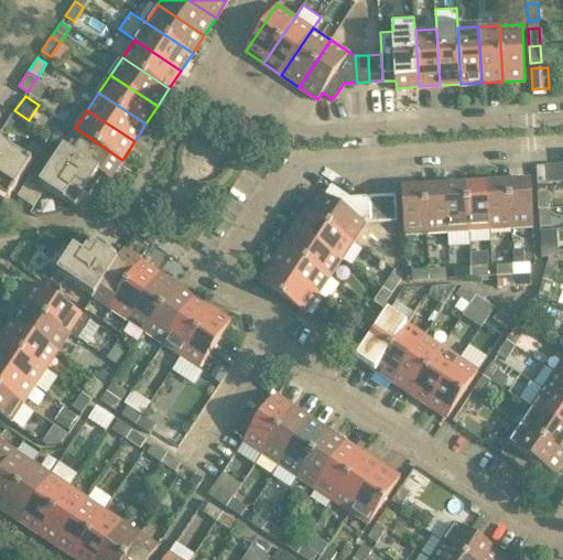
[(29,126),(13,115),(3,129),(19,140),(29,126)]
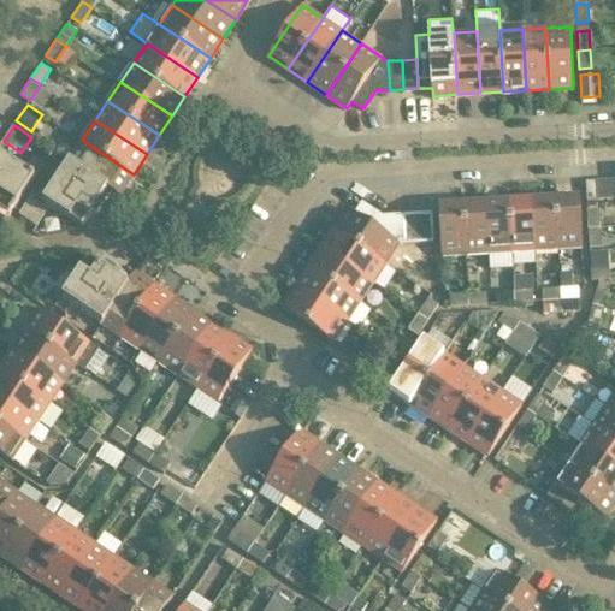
[(120,194),(134,175),(82,140),(69,159),(120,194)]
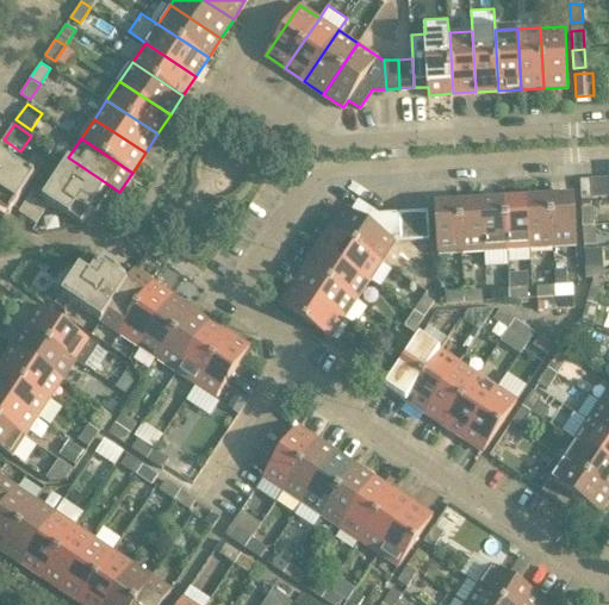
[(0,150),(0,182),(14,161),(0,150)]
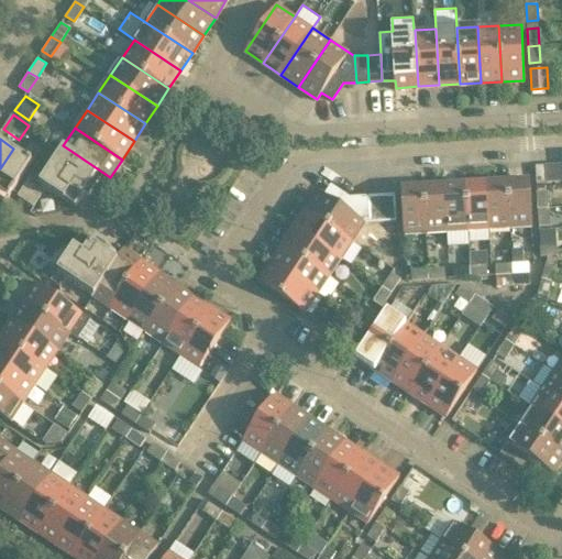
[(13,149),(0,168),(0,190),(8,196),(41,148),(31,141),(22,154),(13,149)]
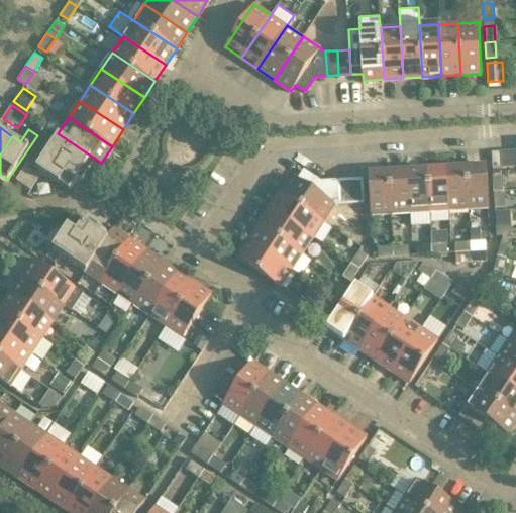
[(33,152),(16,178),(30,188),(42,171),(69,189),(83,168),(87,171),(92,163),(99,168),(102,164),(101,163),(58,133),(41,159),(33,152)]
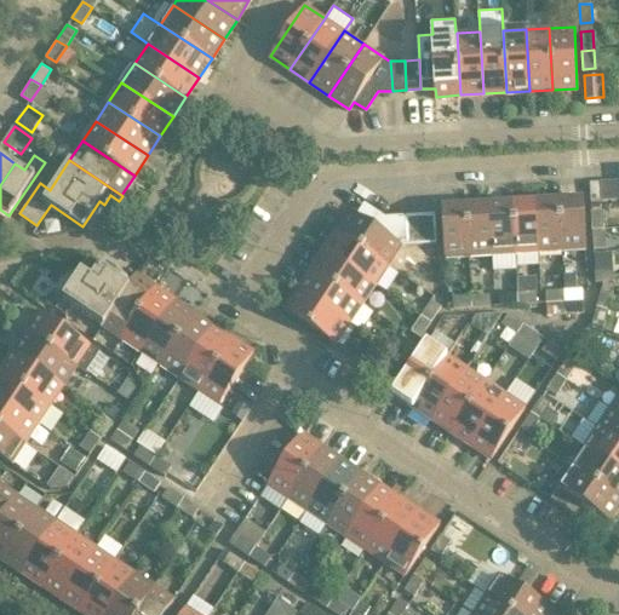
[(603,197),(602,179),(590,180),(590,199),(603,197)]
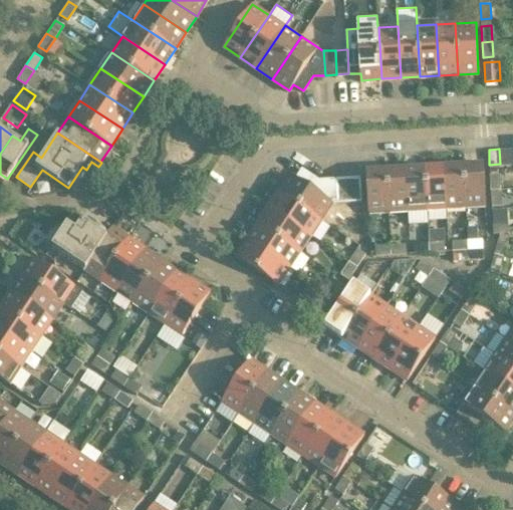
[(484,164),(463,165),(466,206),(486,204),(484,164)]
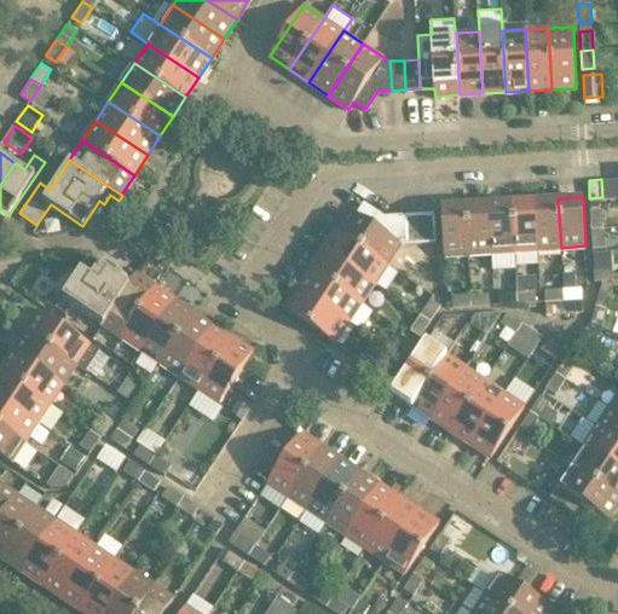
[(538,249),(561,248),(558,198),(535,200),(538,249)]
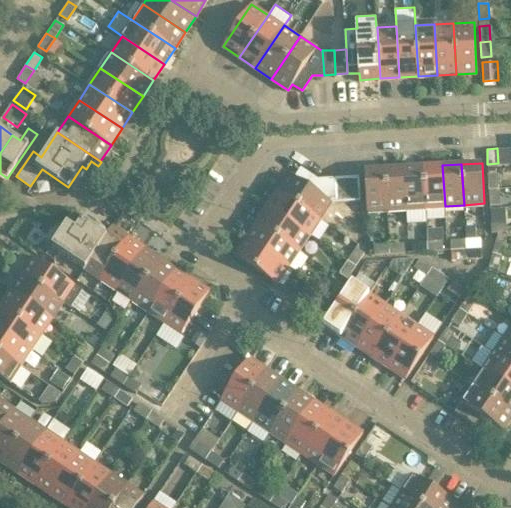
[(442,165),(423,166),(426,207),(445,206),(442,165)]
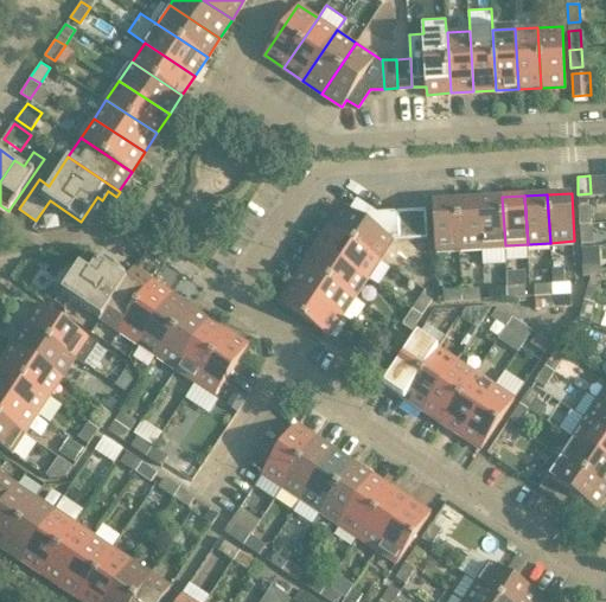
[(329,224),(380,257),(393,238),(400,237),(397,210),(377,211),(357,197),(350,209),(343,204),(329,224)]
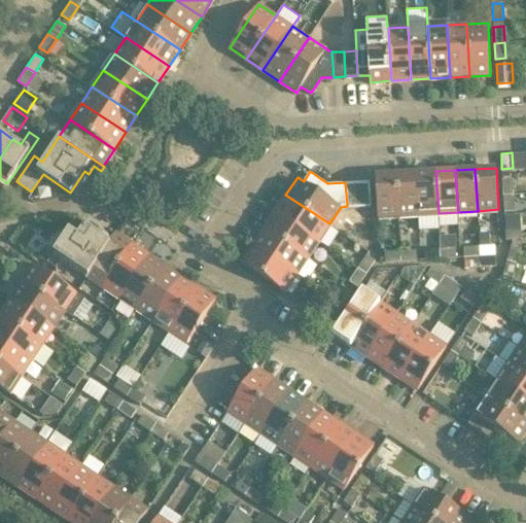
[(435,171),(416,173),(418,214),(419,229),(439,228),(439,213),(435,171)]
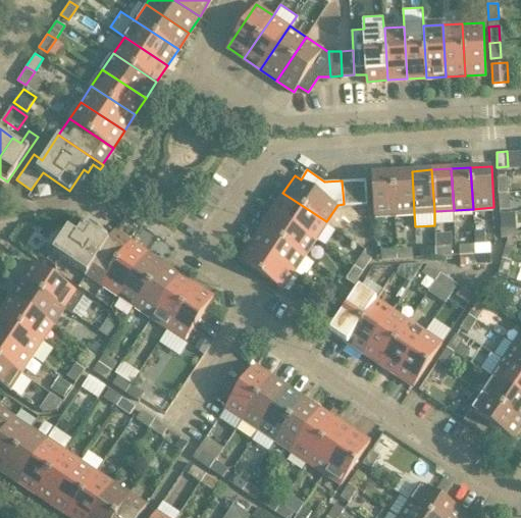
[(412,171),(393,172),(395,213),(414,212),(412,171)]
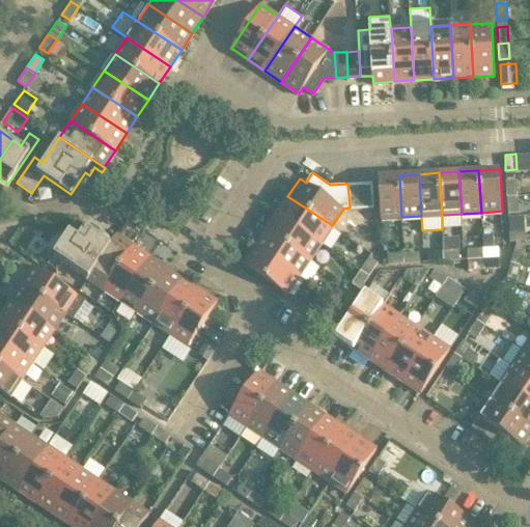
[(381,218),(401,217),(399,175),(379,176),(381,218)]
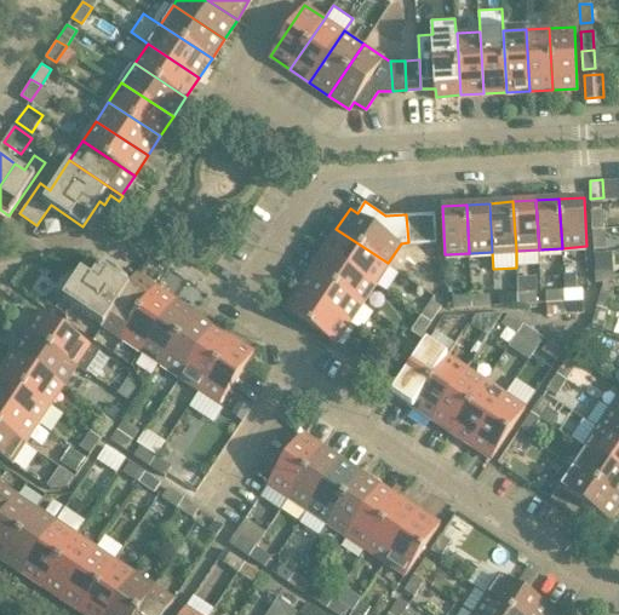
[(603,208),(592,208),(591,208),(592,228),(605,226),(603,208)]
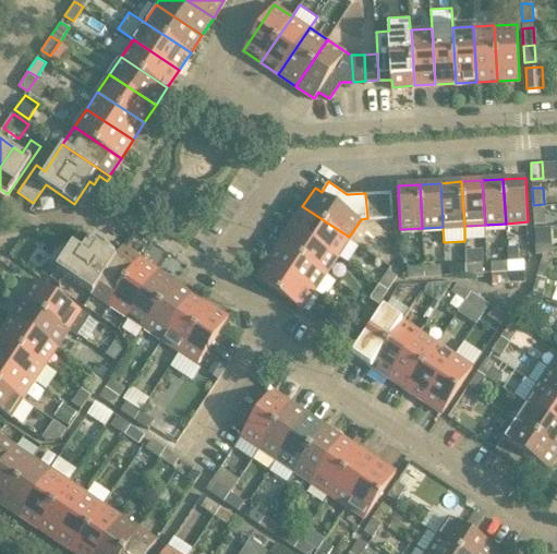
[(378,192),(380,218),(394,217),(391,191),(378,192)]
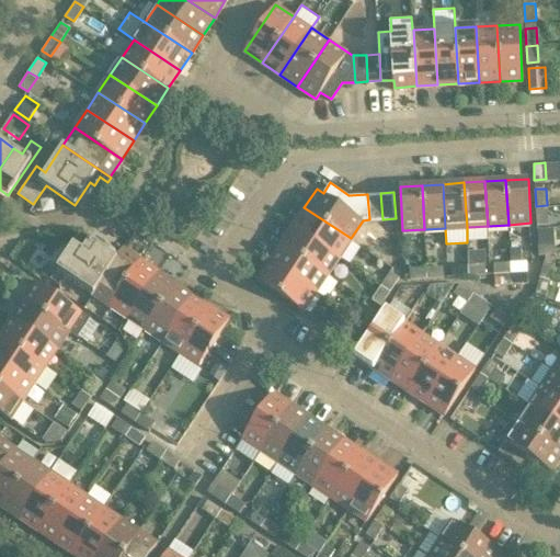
[(367,194),(369,219),(383,219),(380,193),(367,194)]
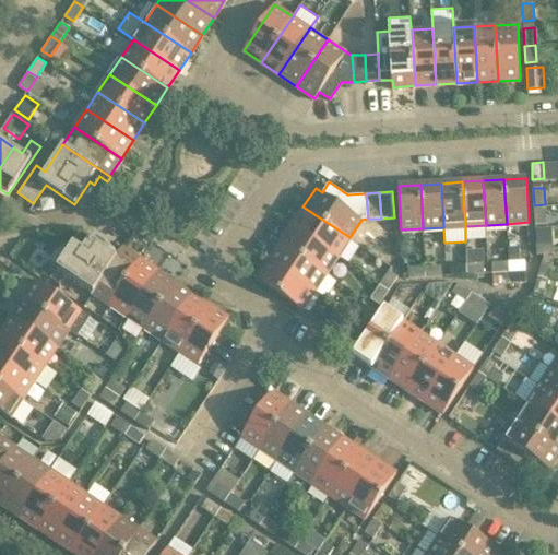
[(546,222),(545,204),(534,205),(535,222),(546,222)]
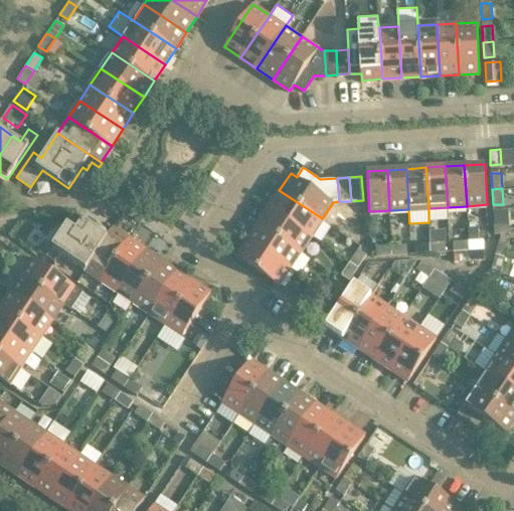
[(269,206),(311,234),(322,218),(279,190),(269,206)]
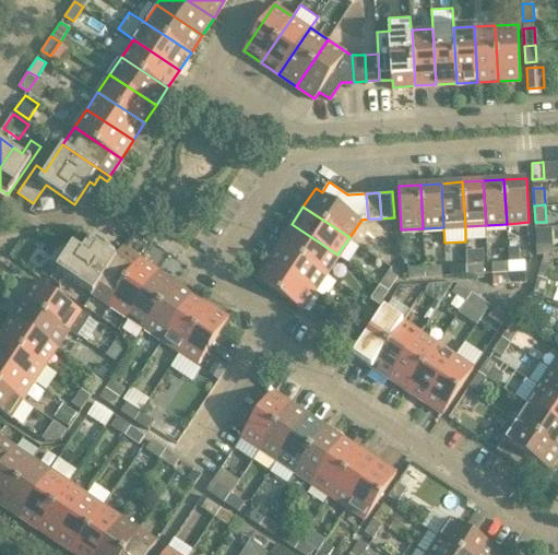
[(281,241),(327,272),(337,255),(292,224),(281,241)]
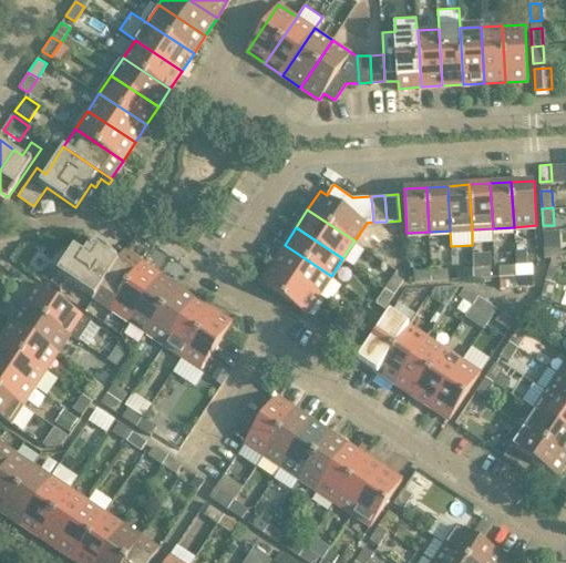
[(125,248),(126,247),(121,244),(116,252),(107,246),(104,251),(81,235),(59,269),(50,264),(42,275),(60,288),(69,275),(94,293),(94,294),(125,248)]
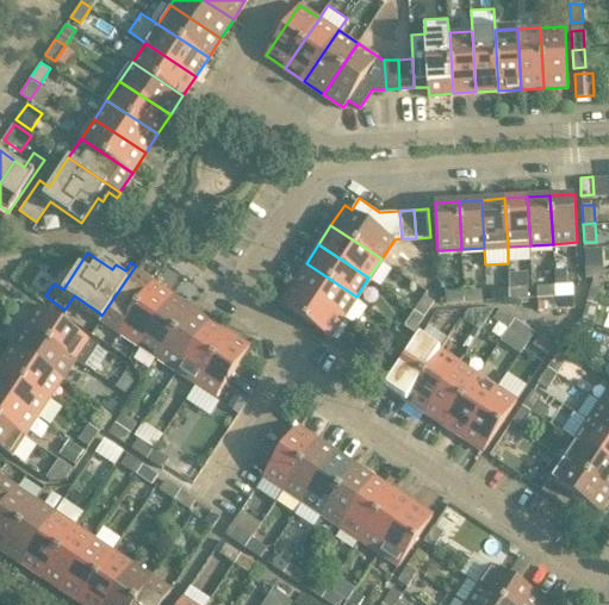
[(595,263),(595,275),(604,274),(603,262),(595,263)]
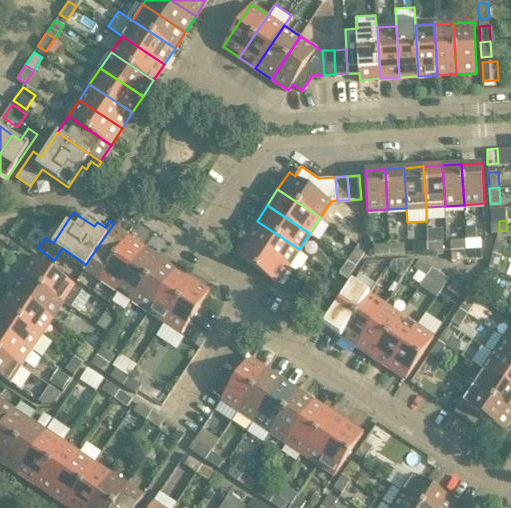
[(246,237),(288,265),(299,249),(257,221),(246,237)]
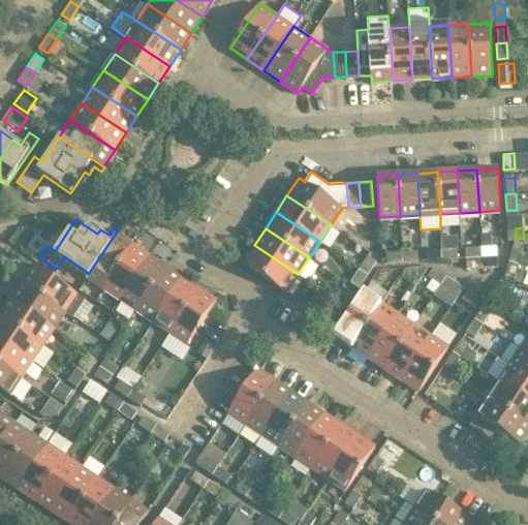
[(516,228),(507,228),(508,239),(516,239),(516,228)]
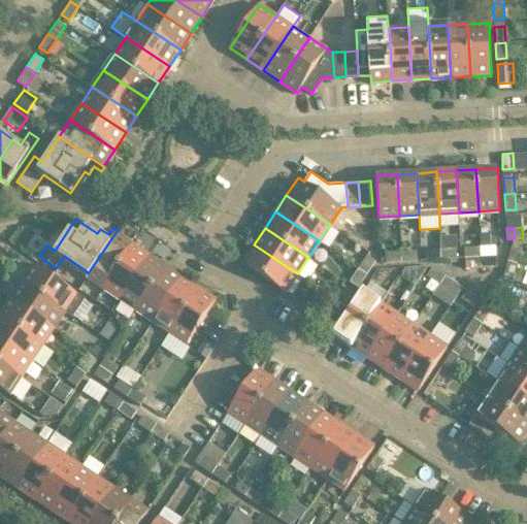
[(117,231),(88,273),(105,286),(133,242),(117,231)]
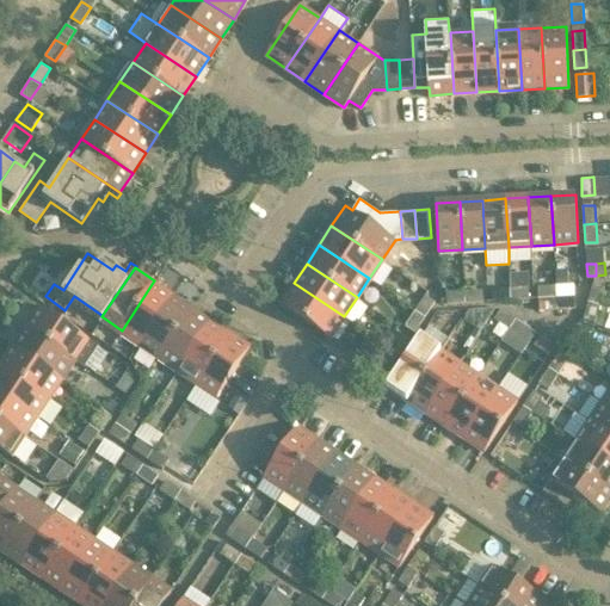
[(556,283),(568,283),(567,267),(555,269),(556,283)]
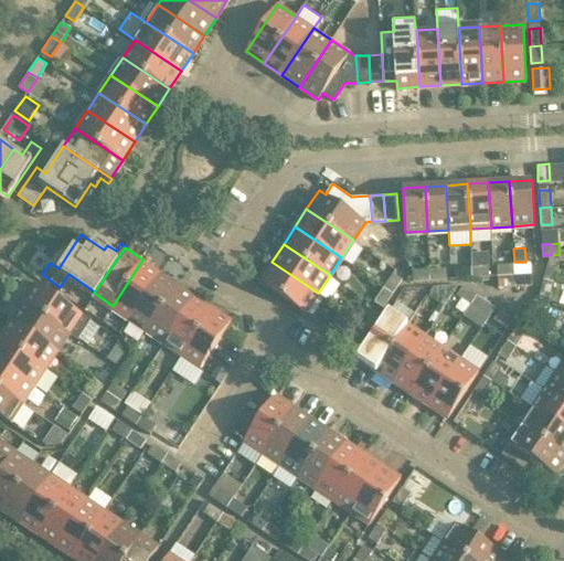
[(142,260),(113,306),(130,317),(160,272),(142,260)]
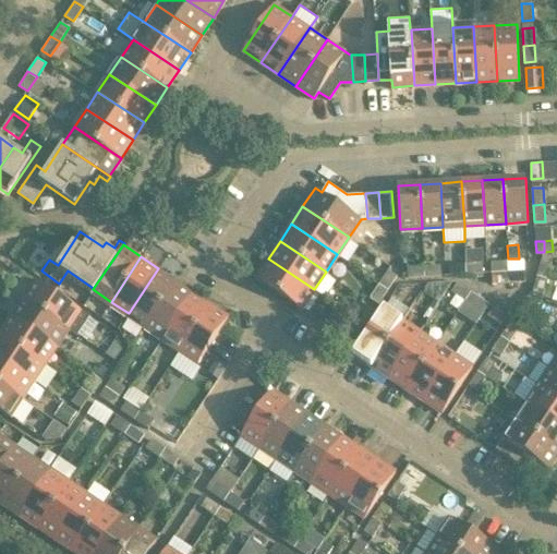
[(508,259),(508,271),(525,269),(524,257),(519,259),(508,259)]
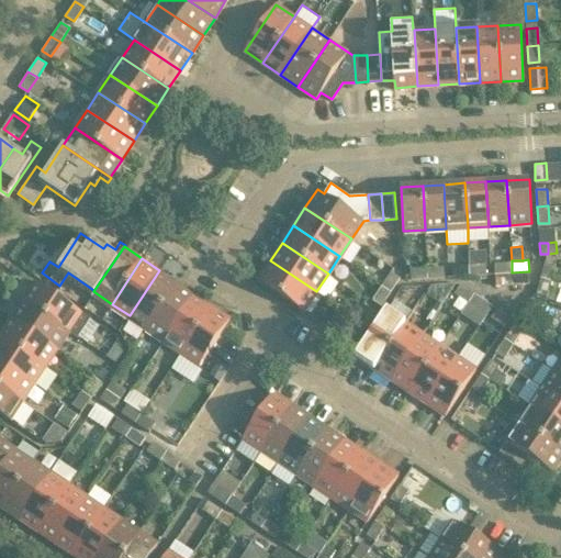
[(546,259),(541,276),(551,279),(556,263),(546,259)]
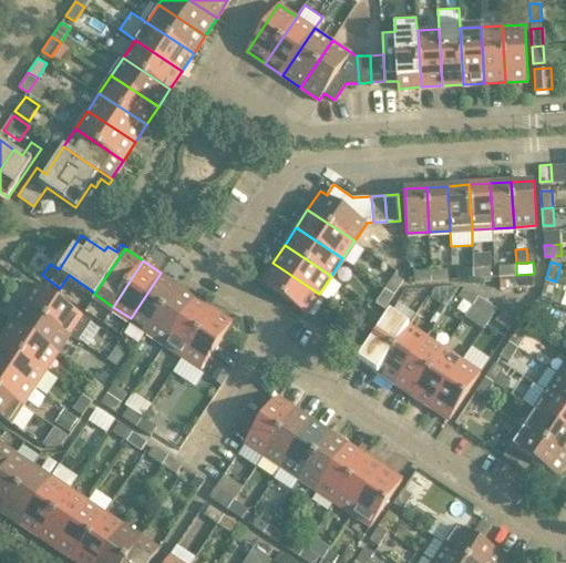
[(273,263),(260,282),(307,313),(319,294),(273,263)]
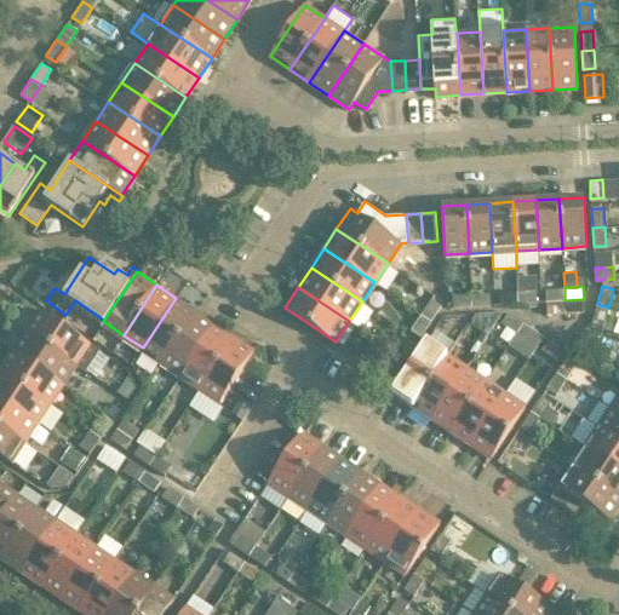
[(546,300),(565,300),(565,287),(545,288),(546,300)]
